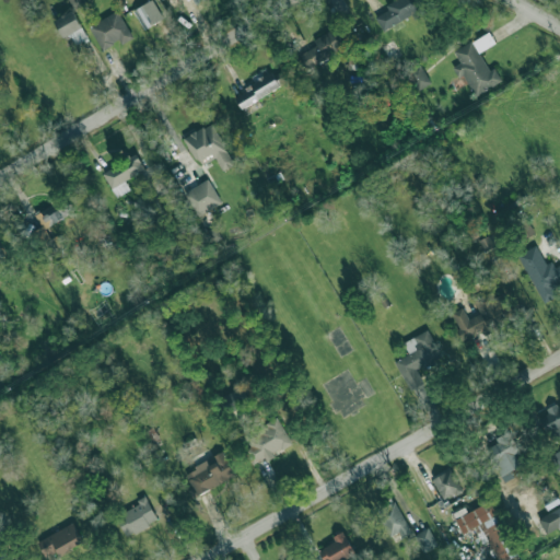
[(85,1),(84,0),(68,0),(73,9),(85,1)]
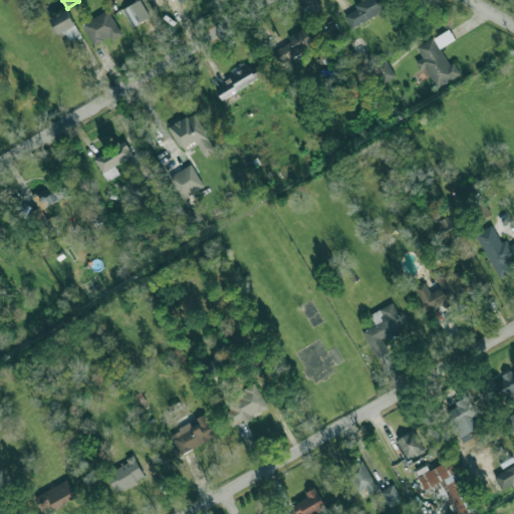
[(133,26),(150,17),(140,0),(138,0),(122,9),(133,26)]
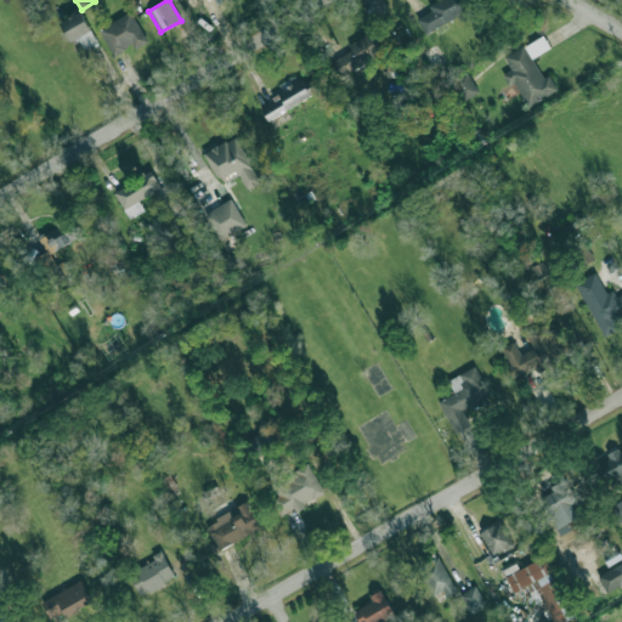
[(444,0),(417,12),(425,33),(471,12),(465,0),(444,0)]
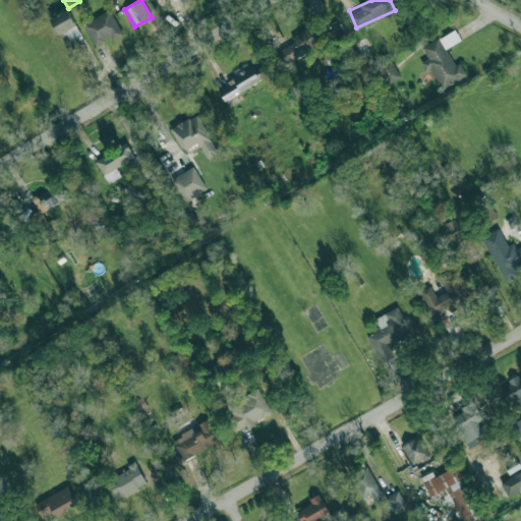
[(50,18),(64,44),(81,35),(67,9),(50,18)]
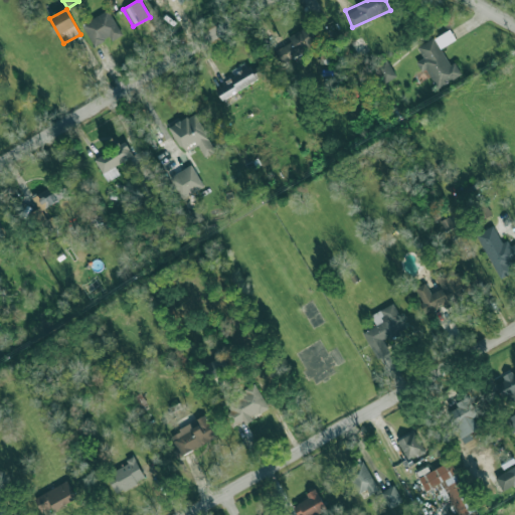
[(122,33),(108,9),(81,24),(95,46),(110,37),(112,40),(122,33)]
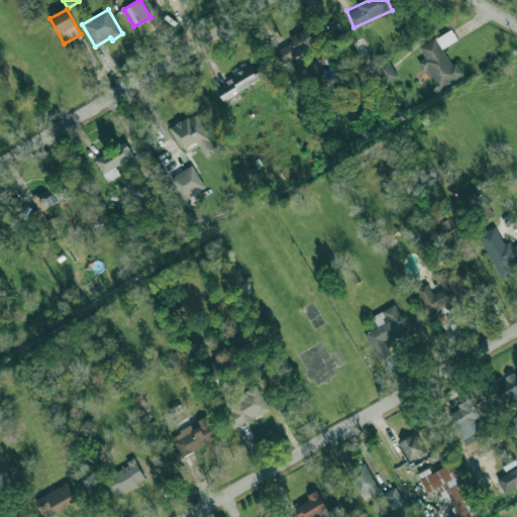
[(318,44),(311,29),(272,49),(279,65),(318,44)]
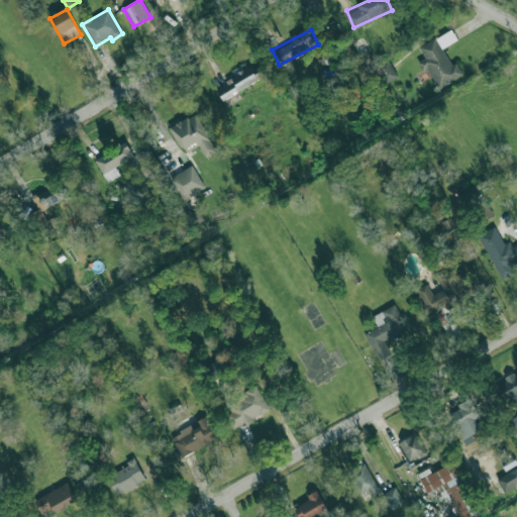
[(418,47),(425,59),(418,63),(423,72),(427,69),(438,88),(462,75),(456,63),(451,65),(442,48),(457,39),(451,29),(418,47)]
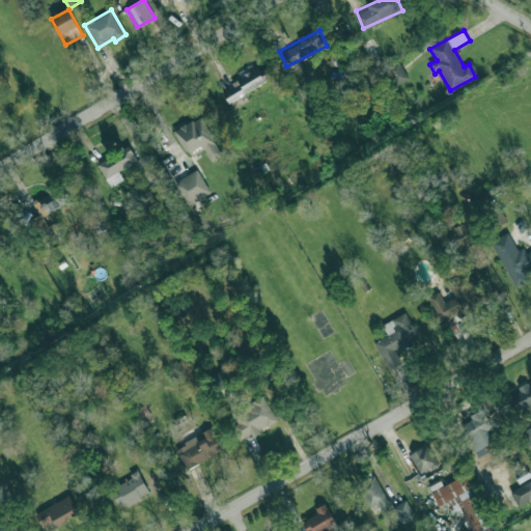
[(385,67),(395,85),(408,78),(397,59),(385,67)]
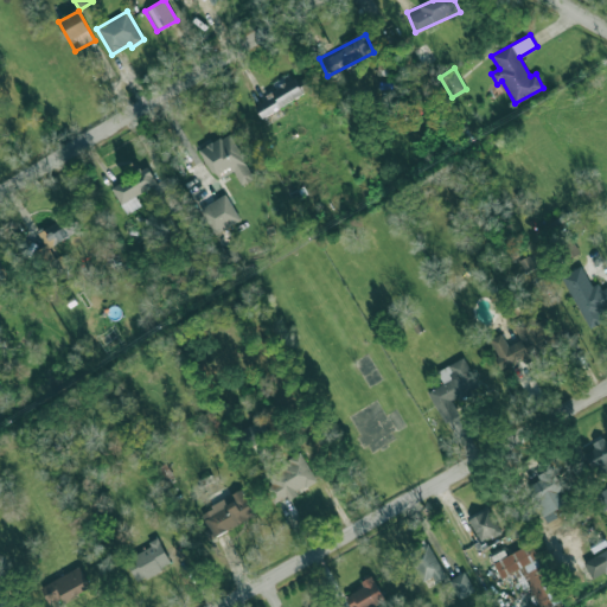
[(253,101),(260,116),(304,96),(296,81),(253,101)]
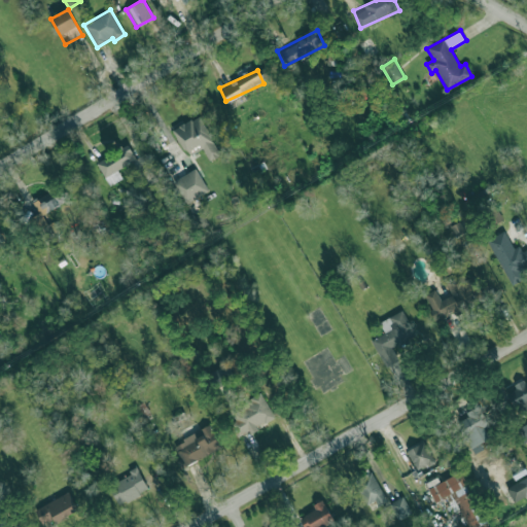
[(173,129),(186,155),(203,148),(209,161),(219,155),(200,115),(173,129)]
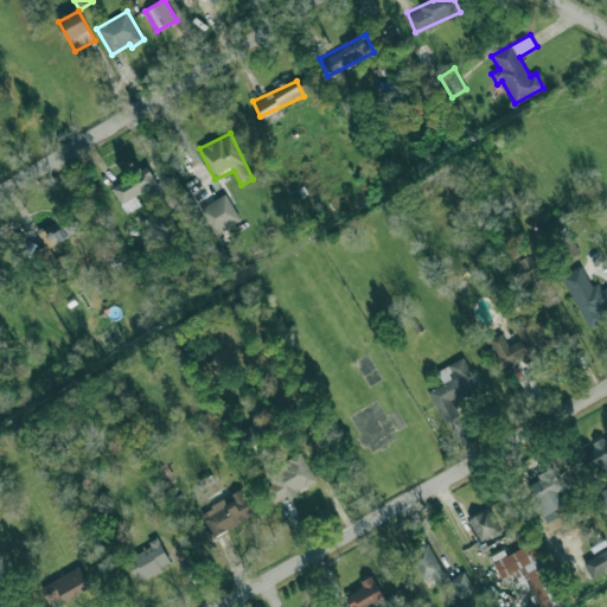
[(112,186),(126,213),(141,205),(136,195),(155,185),(178,230),(193,222),(170,176),(157,183),(148,167),(112,186)]
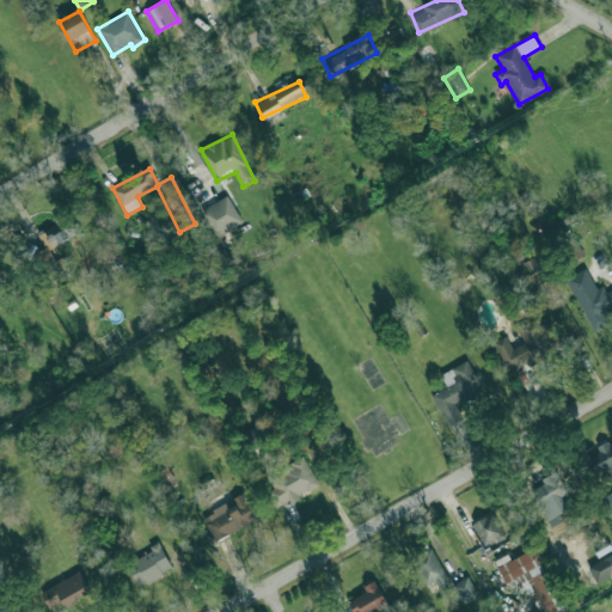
[(202,210),(216,237),(243,221),(227,195),(202,210)]
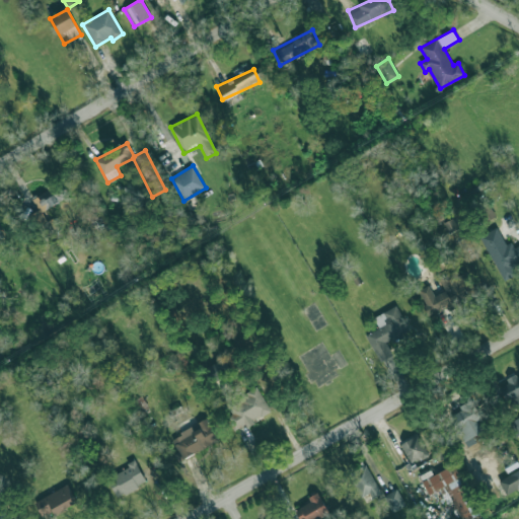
[(498,227),(478,237),(504,281),(516,274),(511,266),(518,261),(518,245),(511,249),(498,227)]
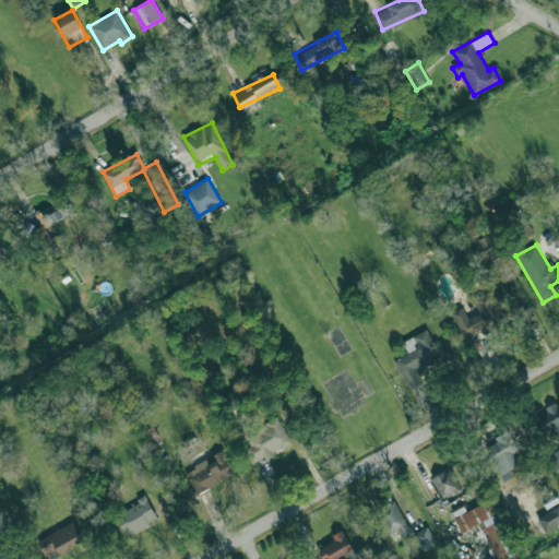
[(462,339),(480,330),(482,332),(509,318),(495,287),(472,299),(478,312),(467,318),(462,307),(450,312),(462,339)]
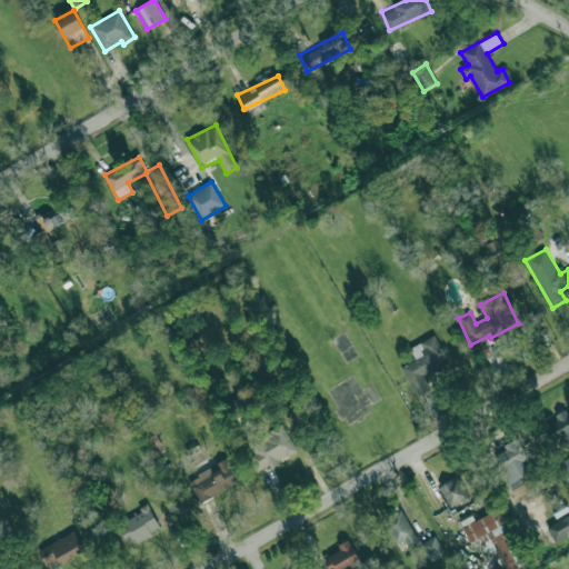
[(409,348),(415,359),(401,367),(416,397),(430,389),(423,376),(449,362),(435,335),(409,348)]
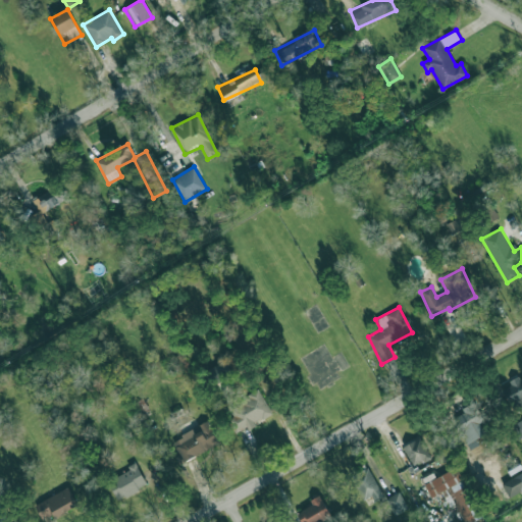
[(521,375),(503,386),(519,415),(521,413),(521,375)]
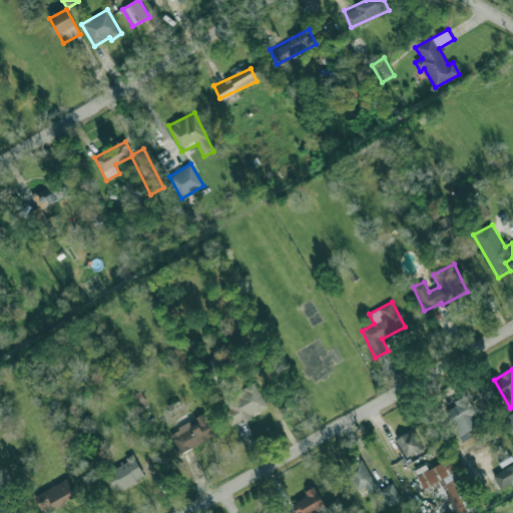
[(235,423),(241,419),(242,421),(268,405),(252,381),(221,401),(235,423)]
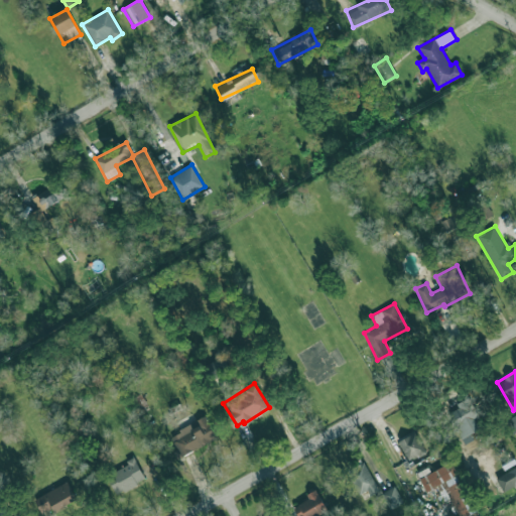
[(460,408),(448,413),(462,437),(479,428),(474,418),(481,414),(471,396),(457,403),(460,408)]
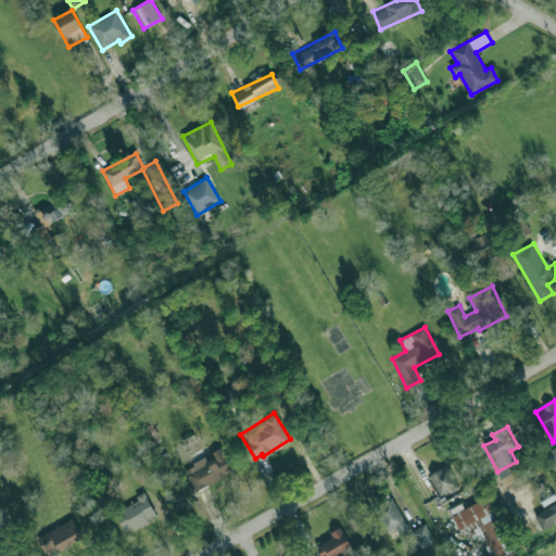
[(555,466),(555,446),(544,454),(554,468),(555,466)]
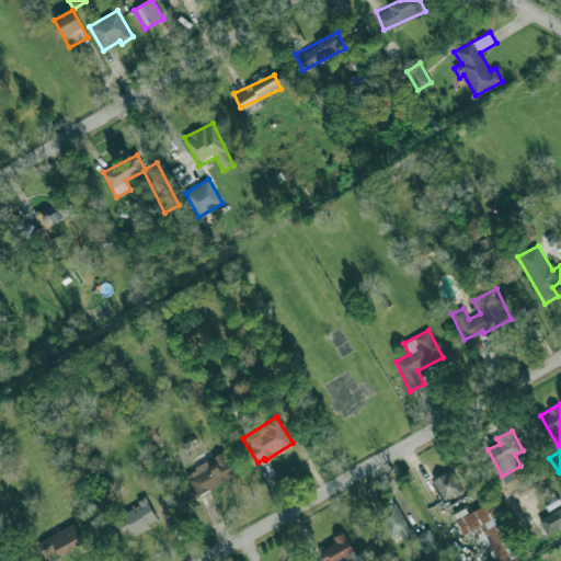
[(236,476),(222,453),(184,473),(196,496),(236,476)]
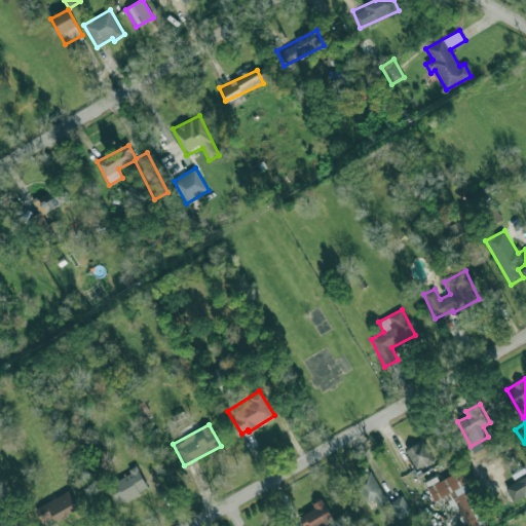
[(406,449),(415,470),(434,461),(423,441),(406,449)]
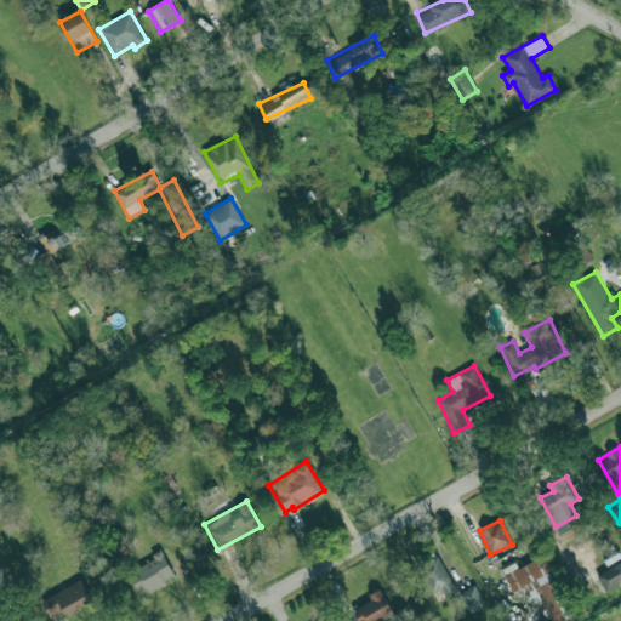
[(176,577),(163,552),(127,571),(141,596),(176,577)]
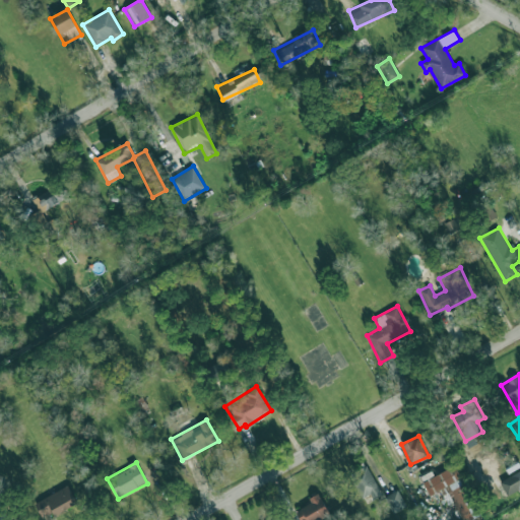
[(360,499),(370,495),(372,500),(381,496),(368,464),(348,473),(360,499)]
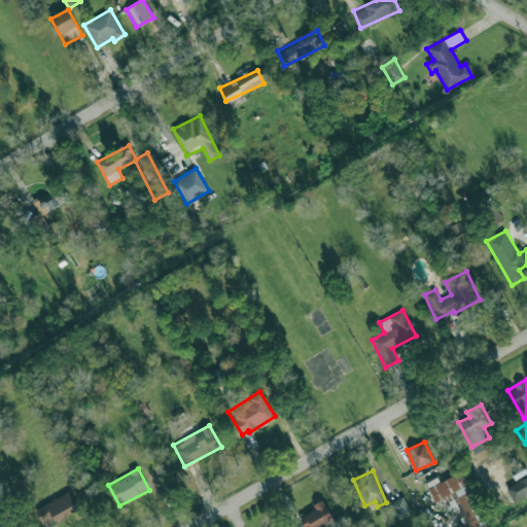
[(467,526),(476,526),(485,523),(462,471),(440,481),(437,477),(426,482),(434,502),(453,493),(467,526)]
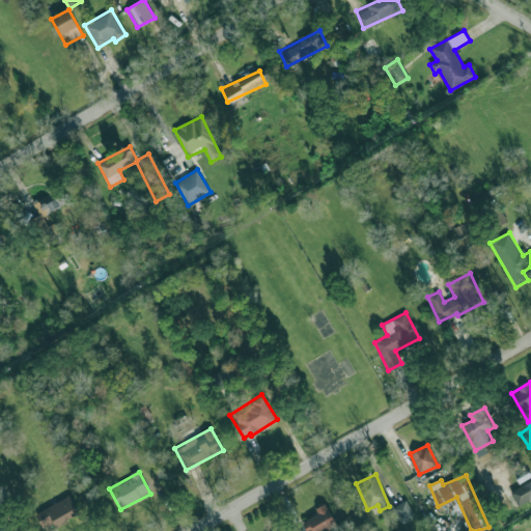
[(516,505),(530,498),(530,480),(510,490),(516,505)]
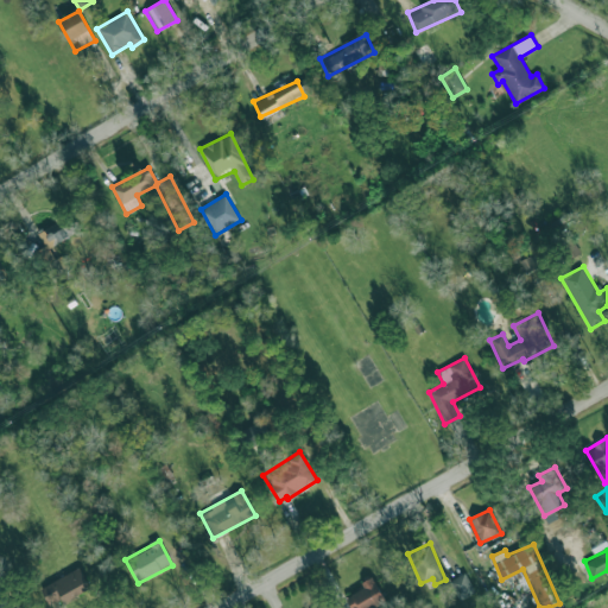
[(49,607),(89,589),(81,569),(39,586),(49,607)]
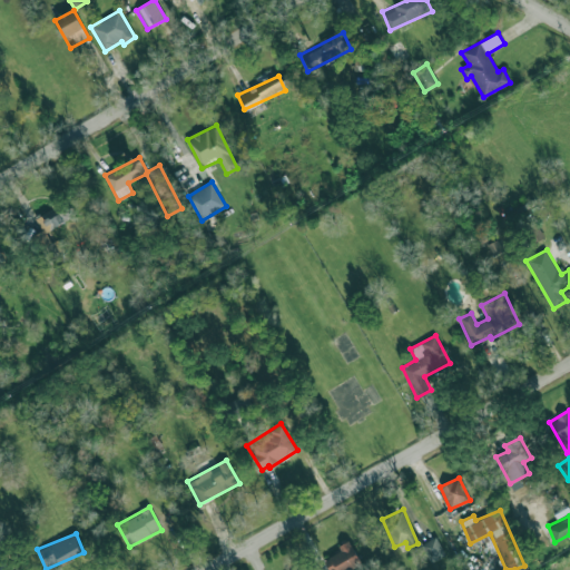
[(421,544),(431,562),(445,554),(435,537),(421,544)]
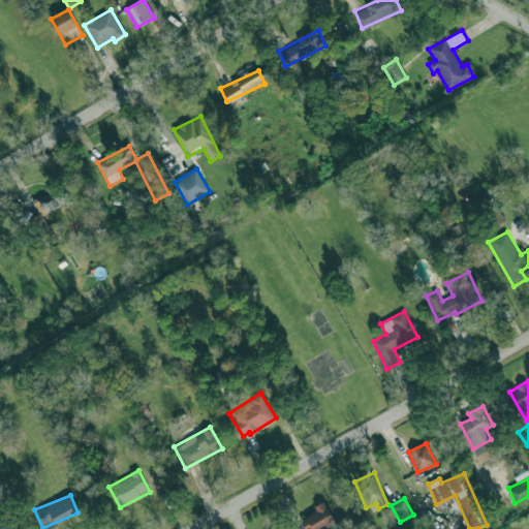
[(305,528),(322,528),(335,522),(322,501),(314,506),(316,510),(300,521),(305,528)]
